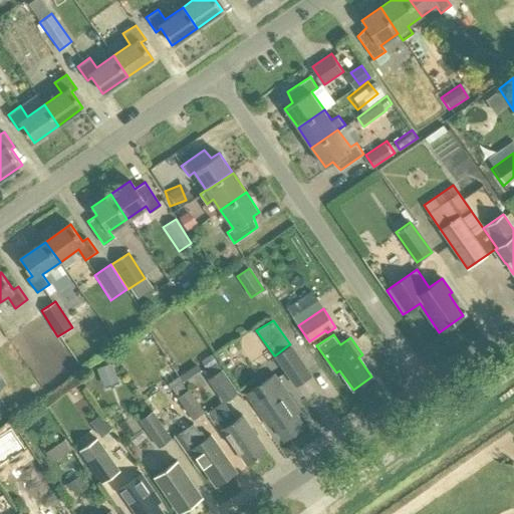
[(294,343),(276,355),(297,386),(315,373),(294,343)]
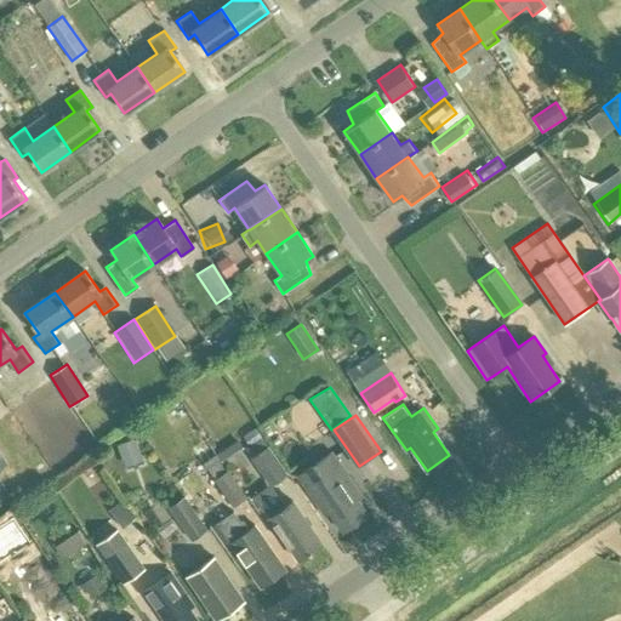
[(115,448),(124,472),(143,465),(135,440),(115,448)]
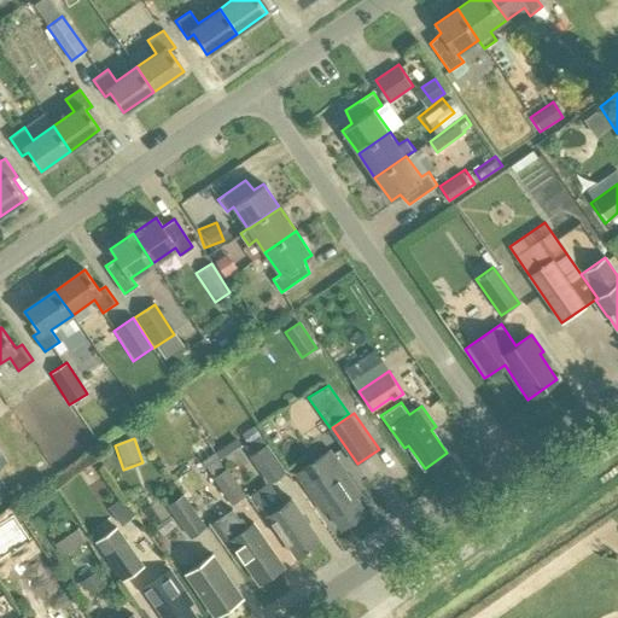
[(267,443),(249,455),(268,483),(286,471),(267,443)]
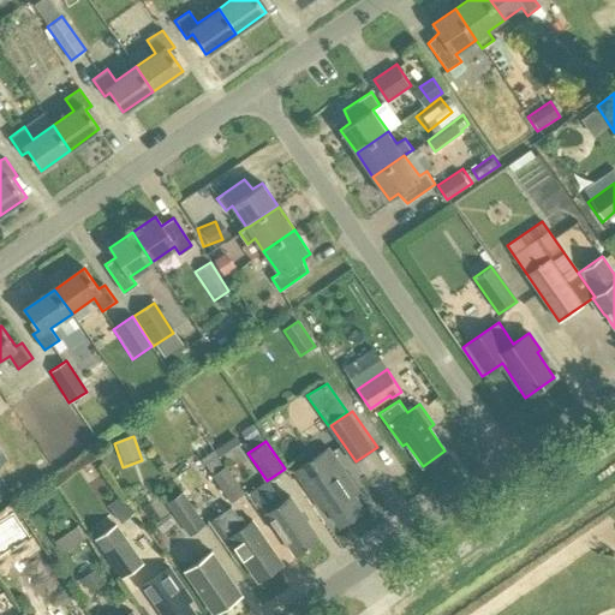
[(312,488),(309,490),(322,511),(327,507),(340,525),(363,509),(352,495),(357,491),(340,467),(346,464),(334,446),(299,470),(312,488)]
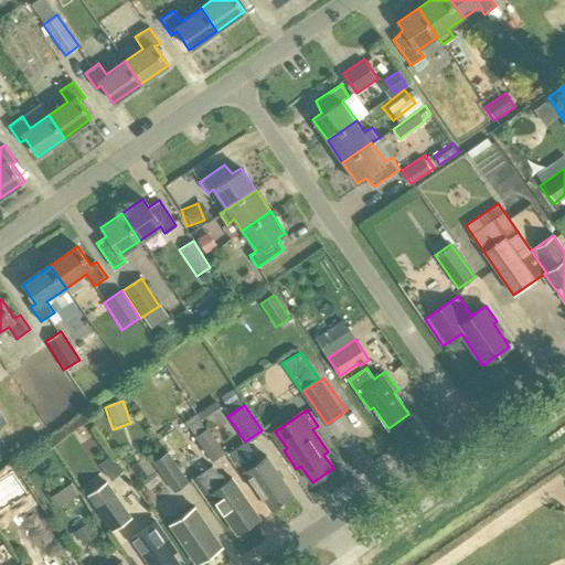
[(208,426),(193,436),(211,460),(225,451),(208,426)]
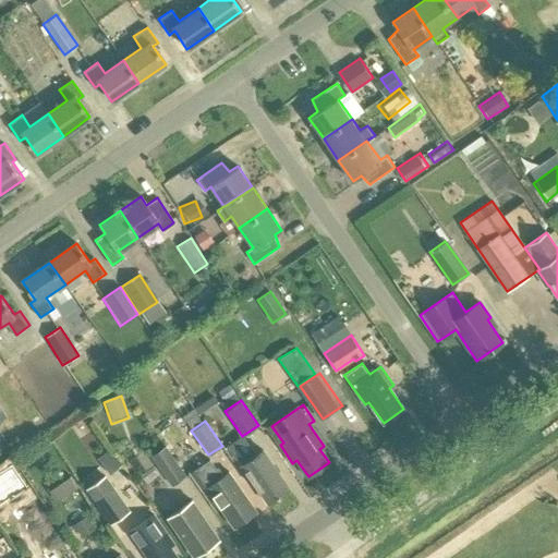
[(167,444),(152,455),(171,484),(187,473),(167,444)]
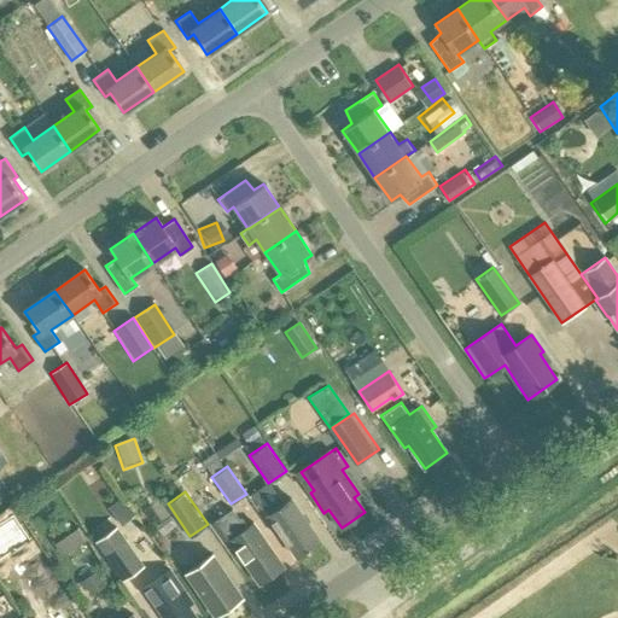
[(106,507),(120,525),(134,514),(121,496),(106,507)]
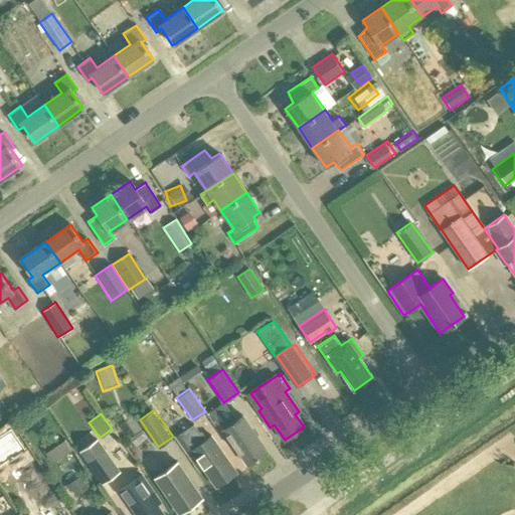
[(218,422),(247,465),(268,452),(242,415),(234,421),(230,414),(218,422)]
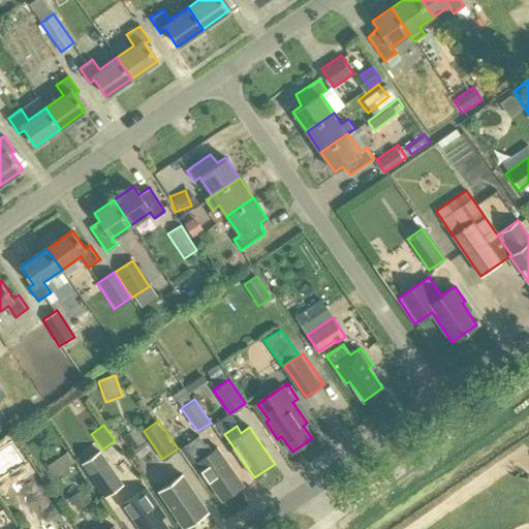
[(199,433),(180,447),(191,464),(190,464),(204,484),(209,479),(222,500),(243,485),(217,447),(212,452),(199,433)]
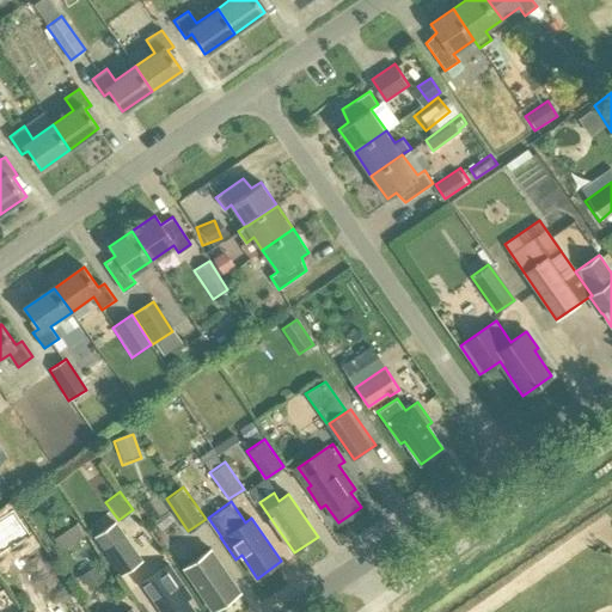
[(61,533),(67,544),(90,533),(84,521),(61,533)]
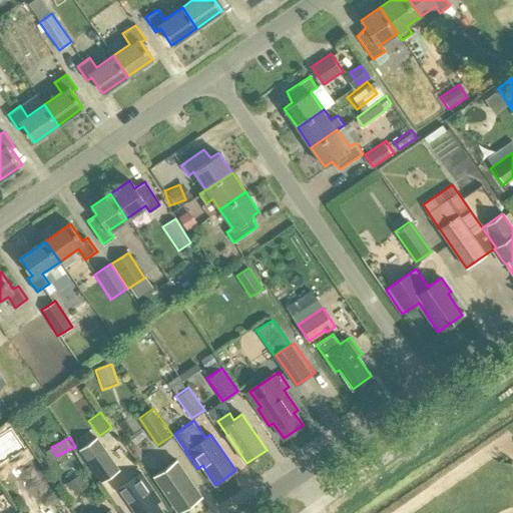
[(119,470),(96,437),(79,449),(102,482),(119,470)]
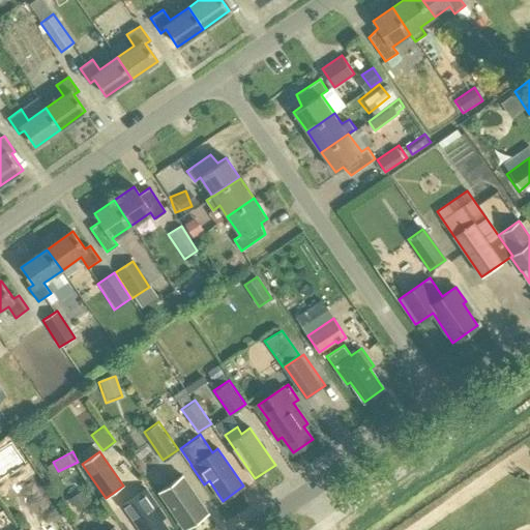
[(182,474),(158,491),(184,528),(208,512),(182,474)]
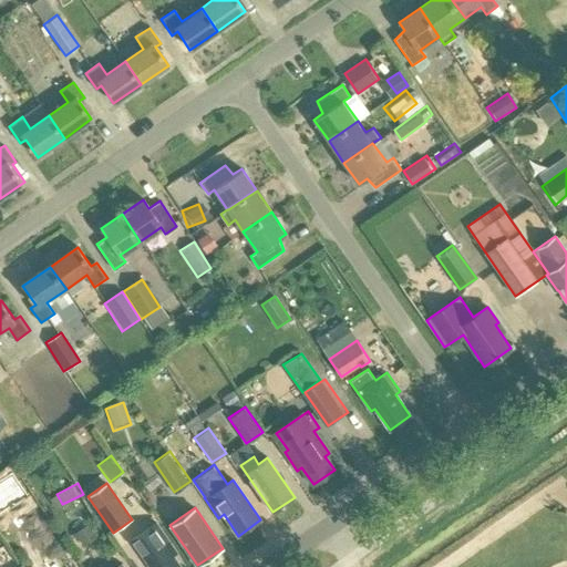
[(131,539),(150,566),(182,566),(167,546),(172,544),(156,522),(131,539)]
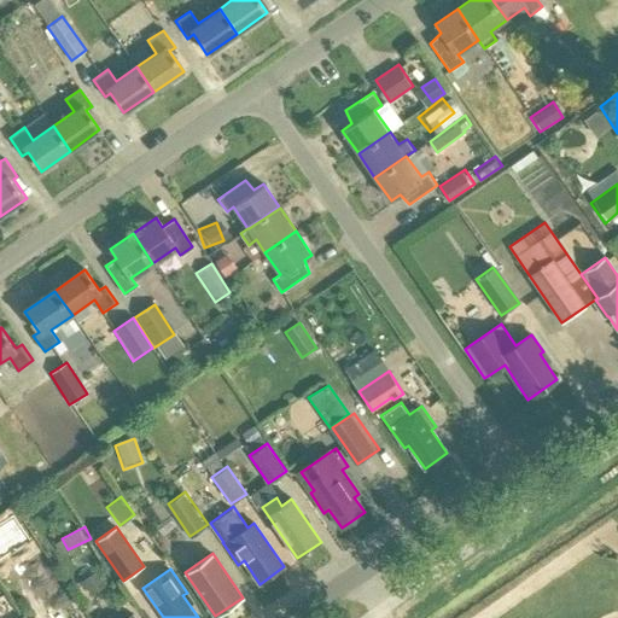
[(73,616),(74,617),(95,617),(88,606),(73,616)]
